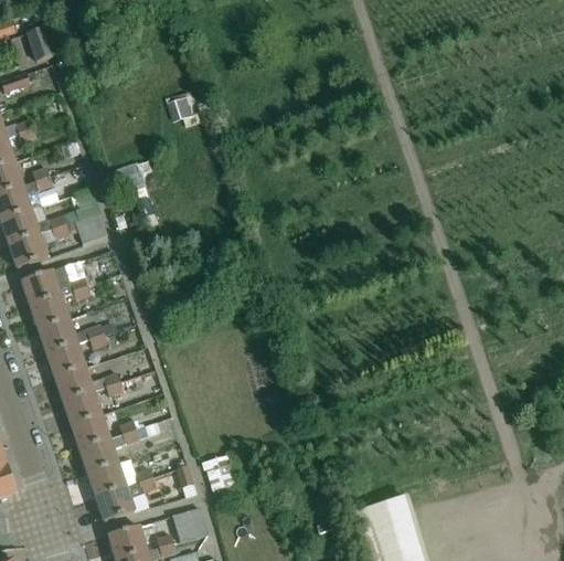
[(0,38),(18,32),(14,22),(0,25),(0,38)]
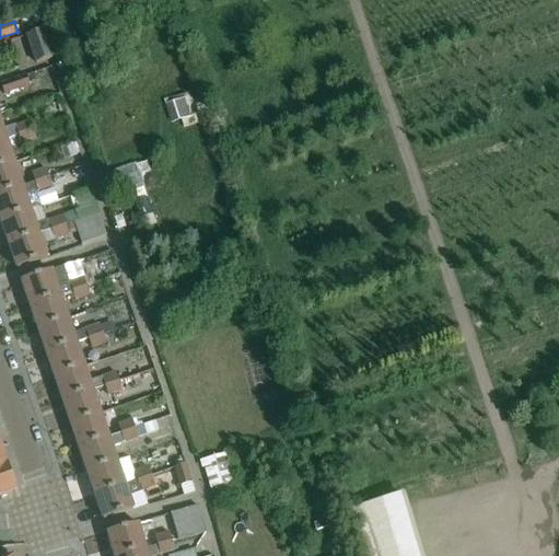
[(27,32),(37,59),(54,54),(44,26),(27,32)]
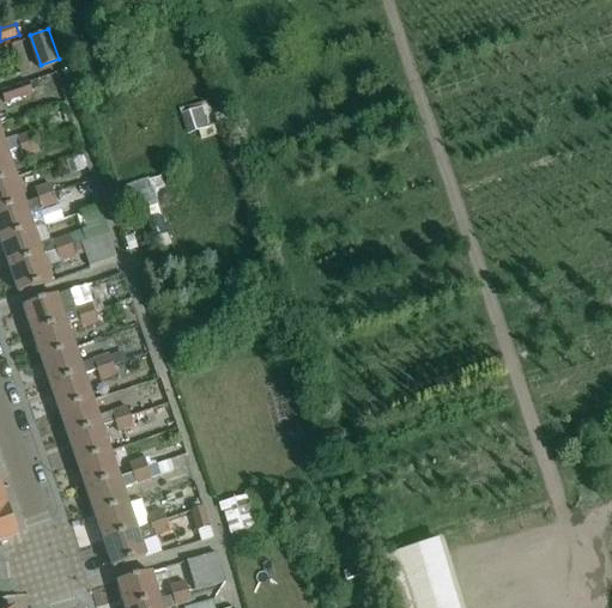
[(30,67),(22,44),(20,38),(16,40),(20,54),(16,55),(20,70),(30,67)]
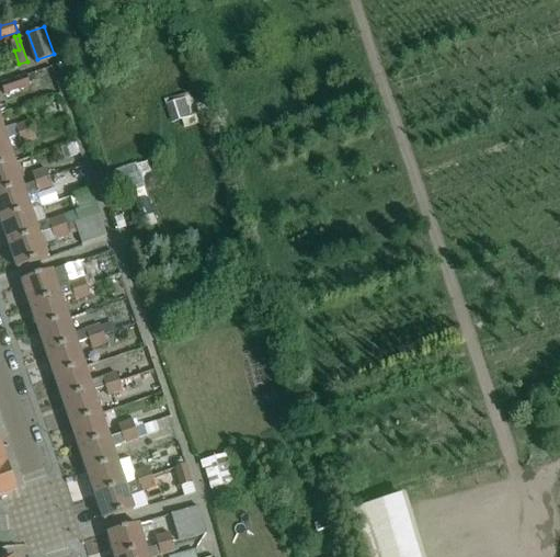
[(46,71),(68,64),(64,53),(43,60),(46,71)]
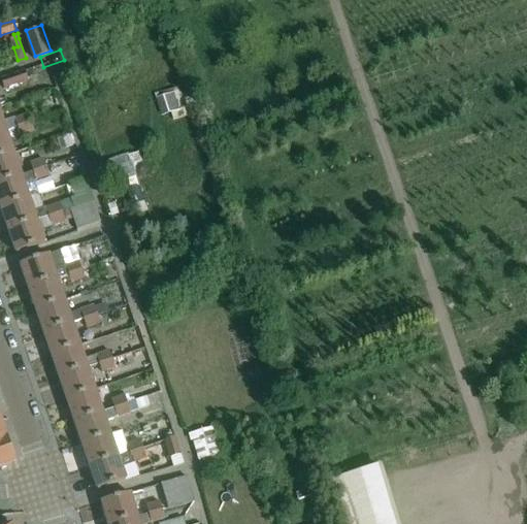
[(26,68),(2,76),(5,86),(29,77),(26,68)]
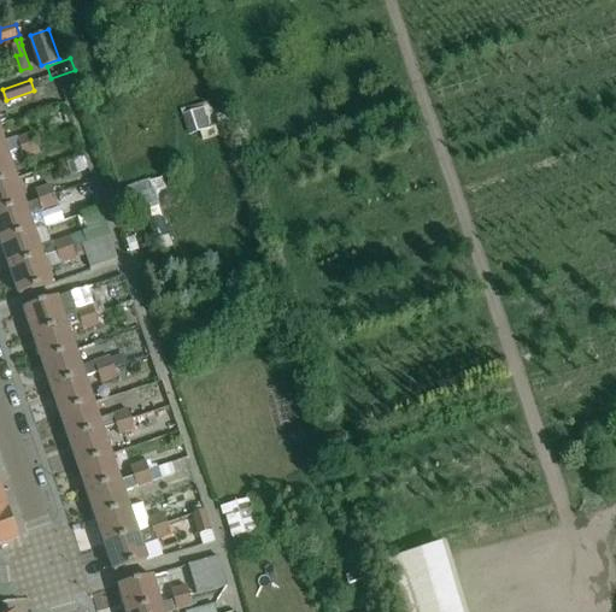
[(211,116),(229,110),(224,94),(206,99),(211,116)]
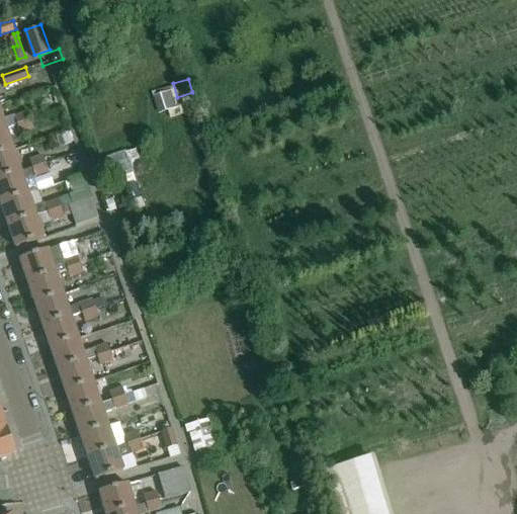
[(17,120),(30,115),(27,108),(14,112),(17,120)]
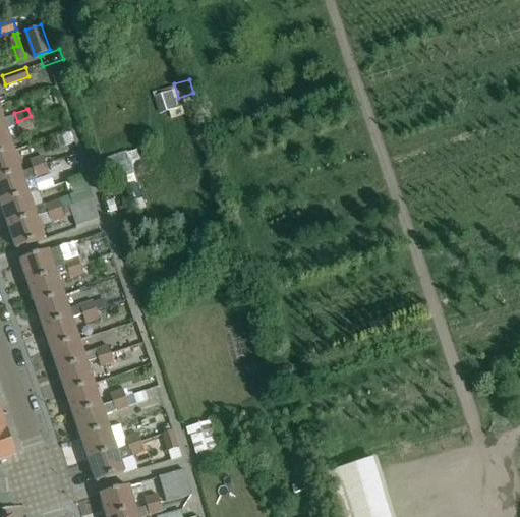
[(0,151),(14,147),(10,135),(34,127),(31,116),(17,121),(17,122),(7,125),(6,124),(0,126),(0,151)]
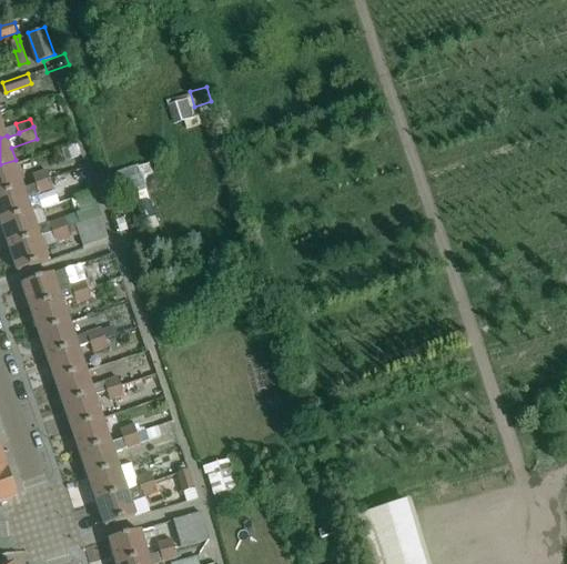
[(0,192),(23,184),(16,160),(0,164),(0,192)]
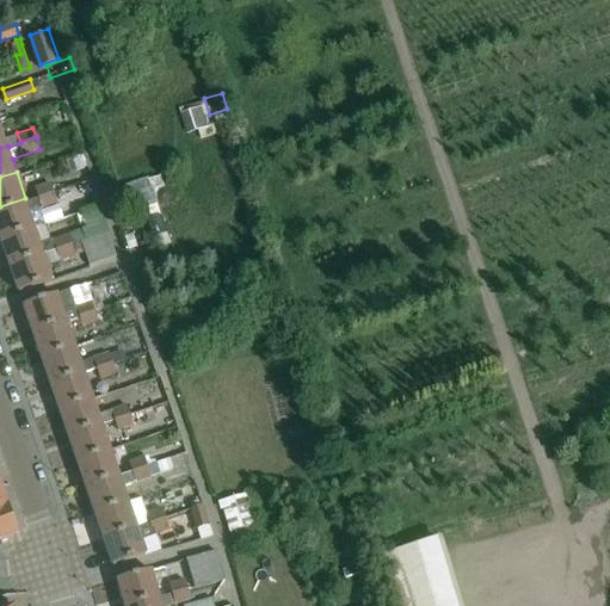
[(38,195),(54,189),(50,179),(35,184),(38,195)]
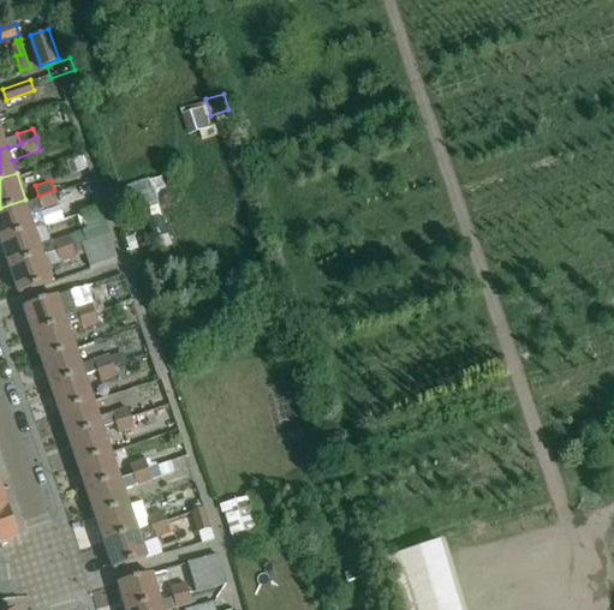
[(166,186),(161,186),(158,191),(158,197),(162,201),(167,199),(171,196),(171,190),(166,186)]
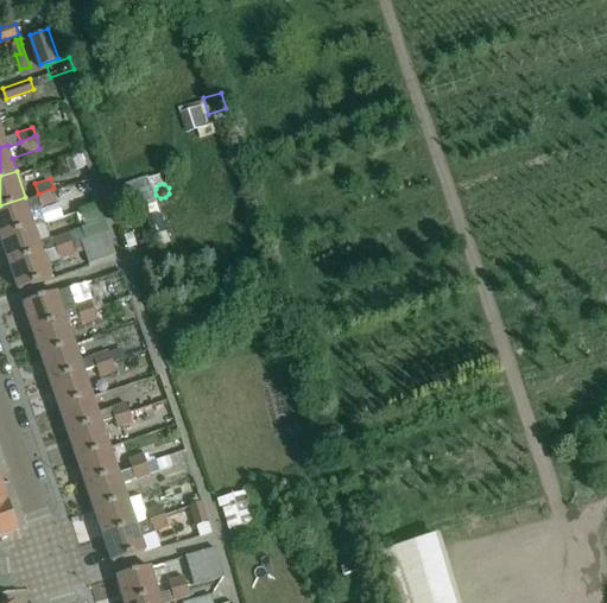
[(0,230),(1,235),(35,223),(29,209),(57,200),(54,188),(38,194),(25,198),(25,197),(0,205),(0,230)]
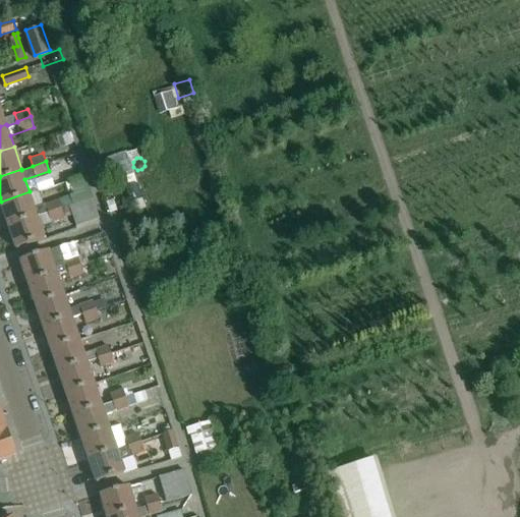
[(9,224),(93,195),(85,173),(70,178),(74,191),(34,205),(30,191),(1,202),(9,224)]
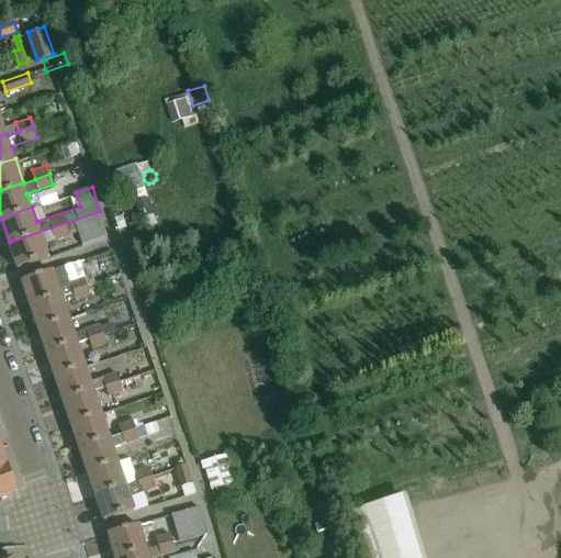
[(108,233),(100,211),(10,242),(18,266),(48,256),(44,242),(78,230),(82,242),(108,233)]
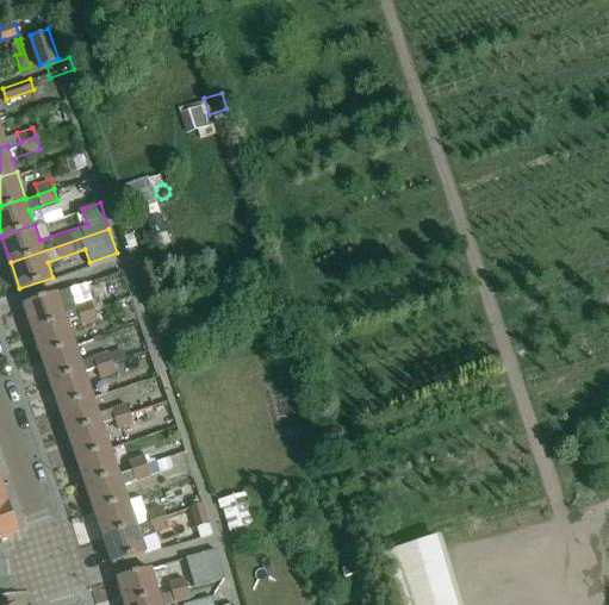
[(80,313),(94,307),(91,297),(76,301),(70,286),(24,303),(33,329),(67,317),(80,312),(80,313)]
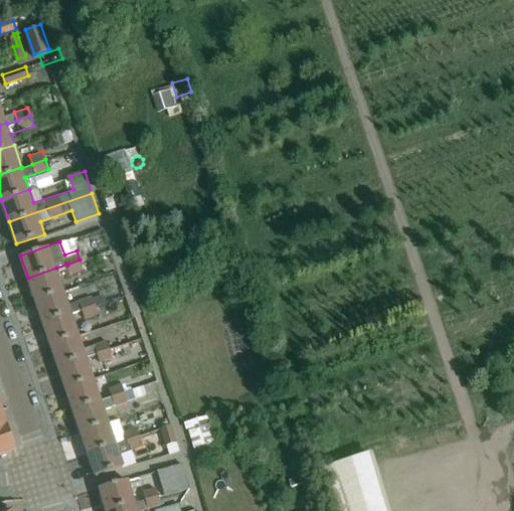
[(79,260),(67,265),(69,273),(82,269),(79,260)]
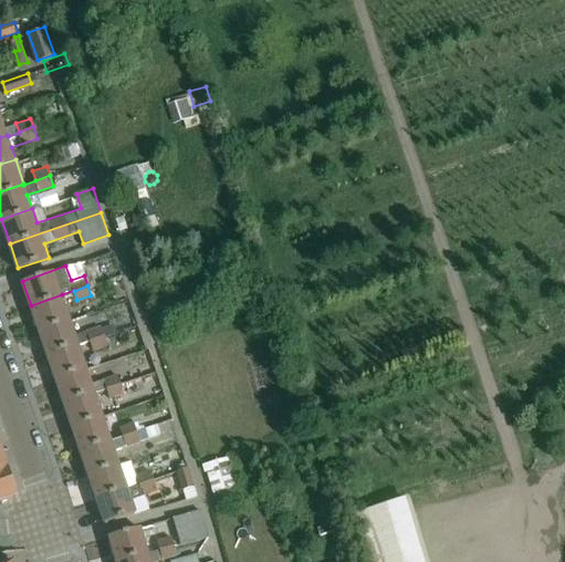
[(39,330),(70,319),(62,294),(31,305),(39,330)]
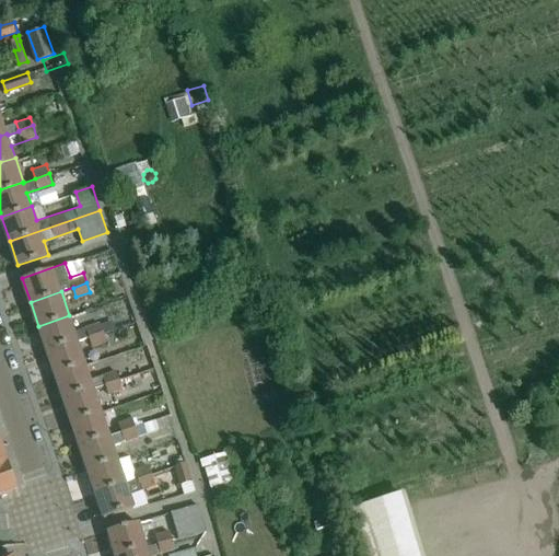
[(89,335),(103,331),(100,320),(73,329),(69,315),(38,326),(47,349),(78,339),(77,338),(89,335)]
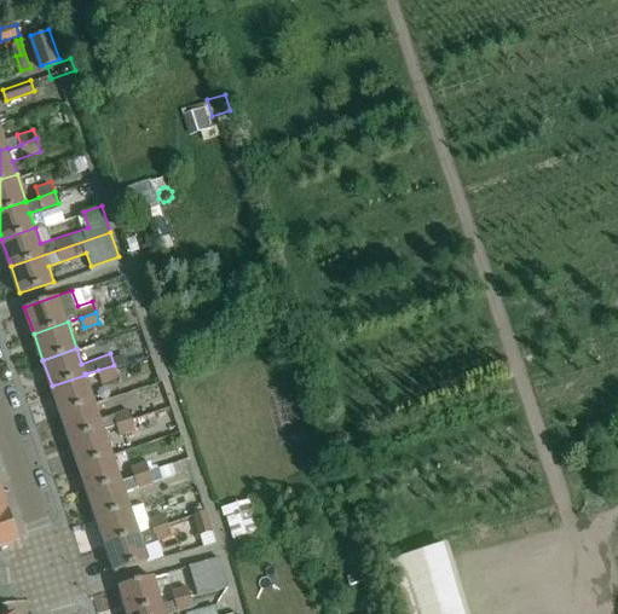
[(114,365),(98,370),(102,381),(117,375),(114,365)]
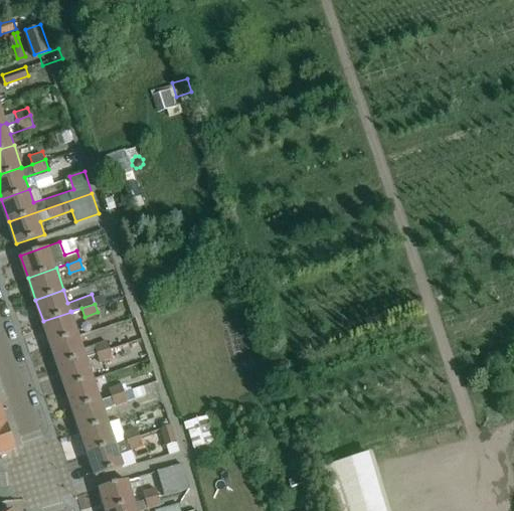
[(136,308),(143,331),(155,327),(147,305),(136,308)]
